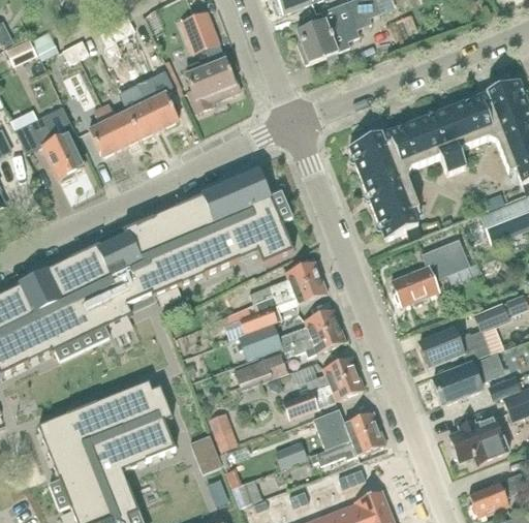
[(278,0),(276,1),(279,11),(282,9),(283,12),(316,0),(278,0)]
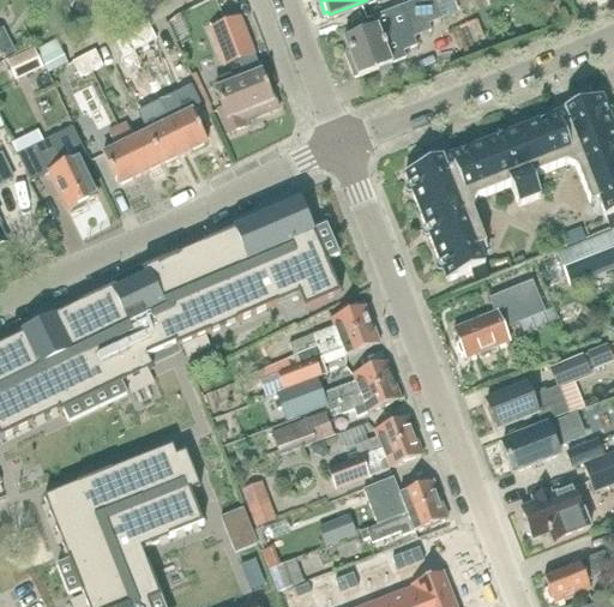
[(405,55),(405,53),(403,47),(416,41),(414,34),(431,26),(428,19),(443,14),(437,0),(404,0),(373,12),(377,22),(344,35),(344,36),(345,35),(350,48),(345,50),(354,73),(357,72),(359,72),(405,55)]
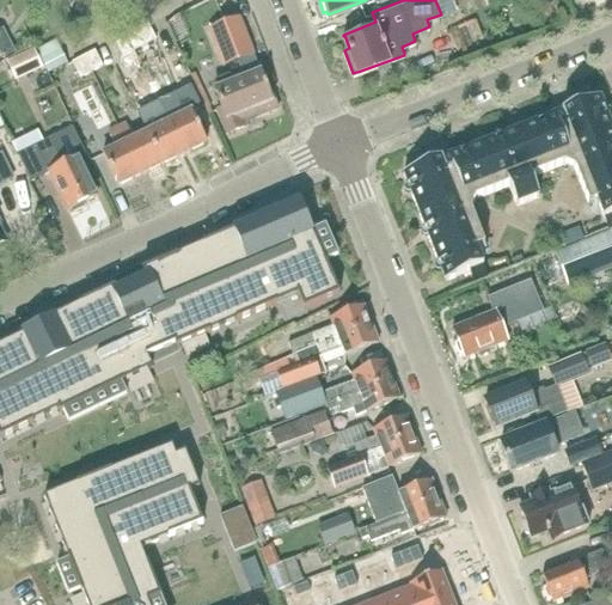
[(232,79),(230,73),(214,79),(215,85),(214,85),(222,108),(218,110),(225,129),(246,121),(244,116),(279,104),(273,89),(268,90),(239,13),(222,19),(244,74),(232,79)]
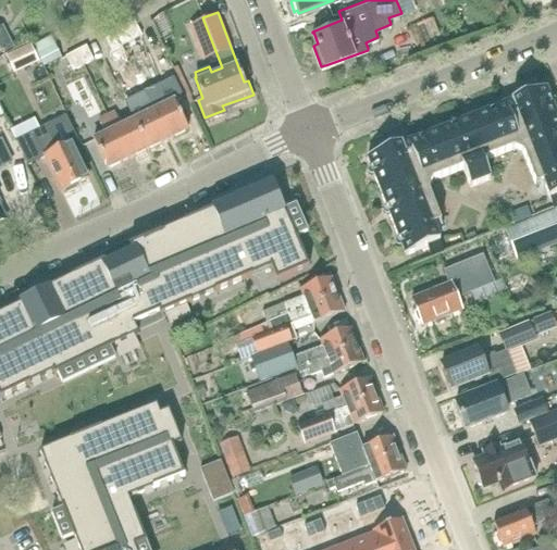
[(114,26),(122,41),(141,32),(134,16),(114,26)]
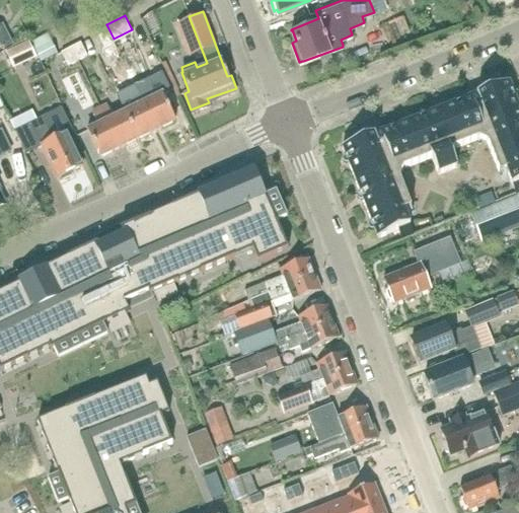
[(0,45),(11,41),(2,21),(0,21),(0,45)]
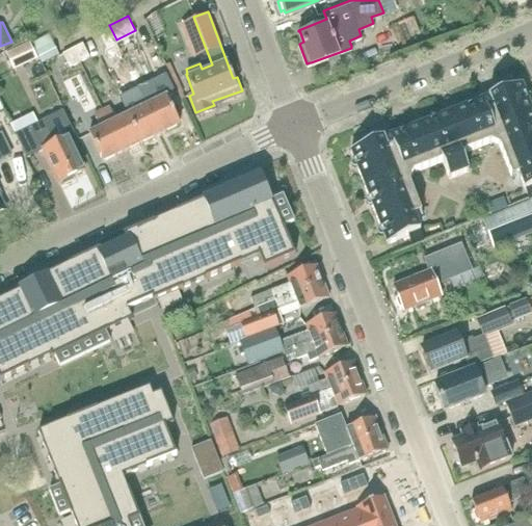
[(122,50),(116,40),(109,25),(100,31),(106,45),(110,43),(113,50),(115,49),(118,54),(123,52),(122,50)]
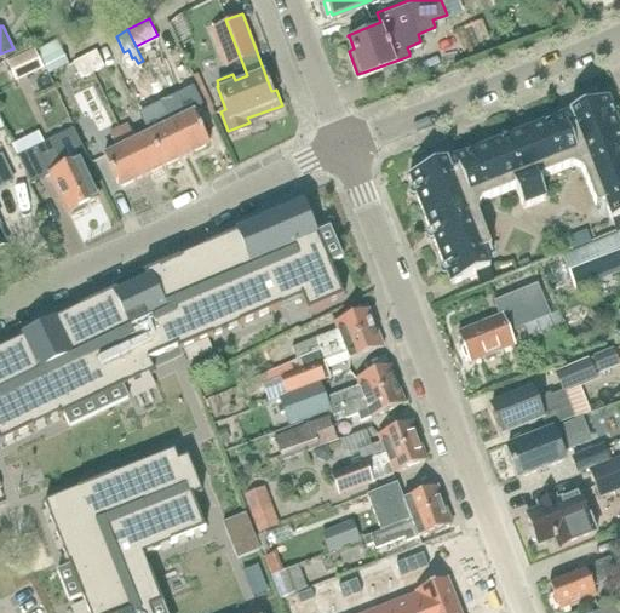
[(55,36),(35,45),(42,61),(47,69),(67,61),(55,36)]
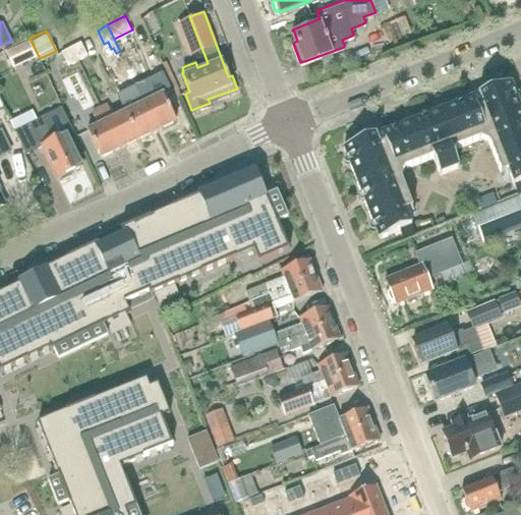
[(29,37),(7,47),(13,61),(36,51),(30,38),(29,37)]
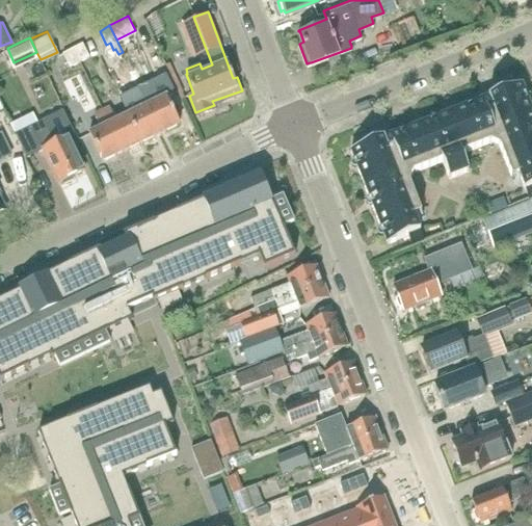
[(82,40),(74,44),(82,57),(89,54),(82,40)]
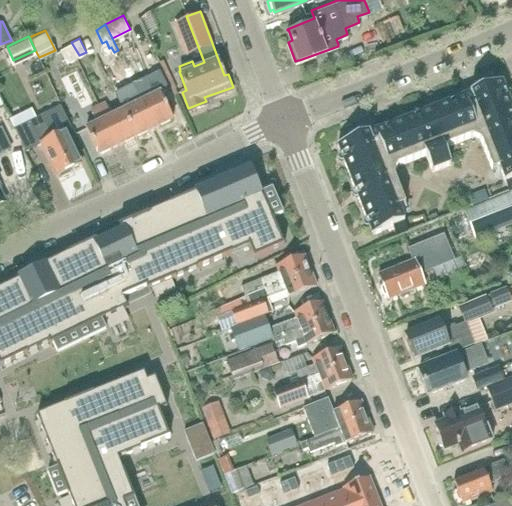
[(79,55),(71,42),(63,46),(70,60),(79,55)]
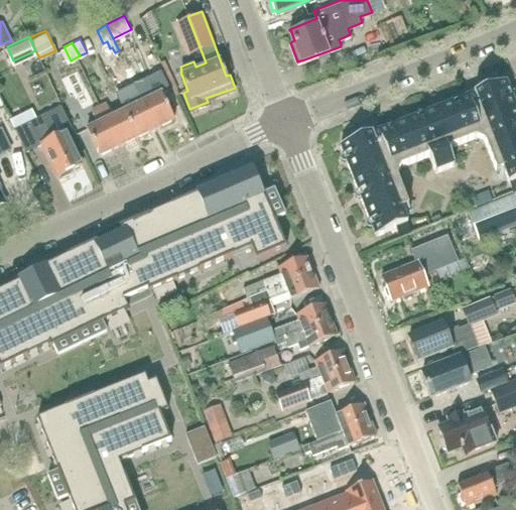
[(114,64),(127,89),(135,86),(122,59),(114,64)]
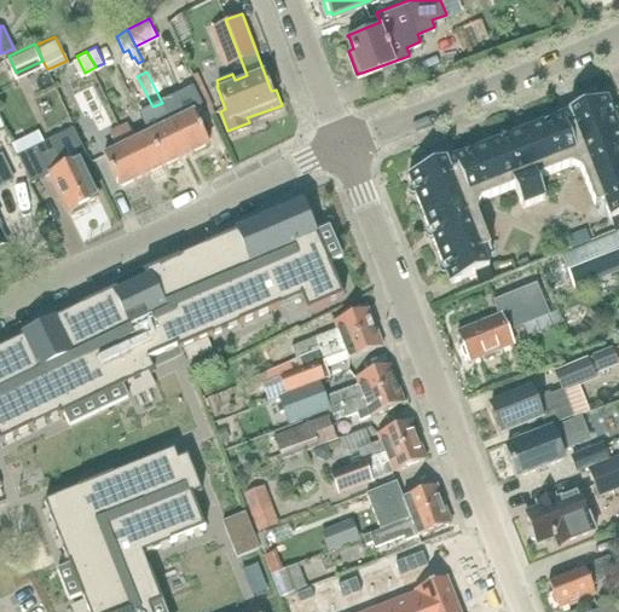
[(618,120),(607,90),(553,111),(551,110),(550,109),(549,108),(548,108),(547,108),(545,108),(544,109),(543,109),(542,110),(542,111),(542,113),(542,114),(542,115),(508,130),(508,128),(507,127),(505,126),(504,125),(503,125),(502,125),(499,126),(498,127),(498,128),(497,130),(497,131),(498,131),(498,133),(473,143),(473,142),(472,140),(470,139),(468,138),(467,138),(466,139),(464,140),(463,140),(463,143),(462,143),(462,144),(463,145),(463,146),(409,168),(412,178),(411,179),(409,180),(409,182),(408,183),(408,184),(408,185),(409,186),(409,188),(411,189),(412,189),(414,189),(415,189),(416,189),(429,223),(428,223),(427,224),(426,225),(426,226),(426,227),(426,229),(426,230),(427,231),(428,232),(429,232),(431,232),(432,232),(434,232),(444,258),(443,258),(441,259),(440,260),(439,260),(439,261),(439,263),(439,264),(440,265),(440,266),(441,267),(443,267),(444,267),(446,267),(447,267),(451,277),(475,267),(480,278),(490,273),(479,246),(487,242),(473,206),(478,195),(512,182),(519,202),(542,194),(533,173),(567,160),(578,165),(593,201),(601,197),(612,226),(618,223),(618,120)]
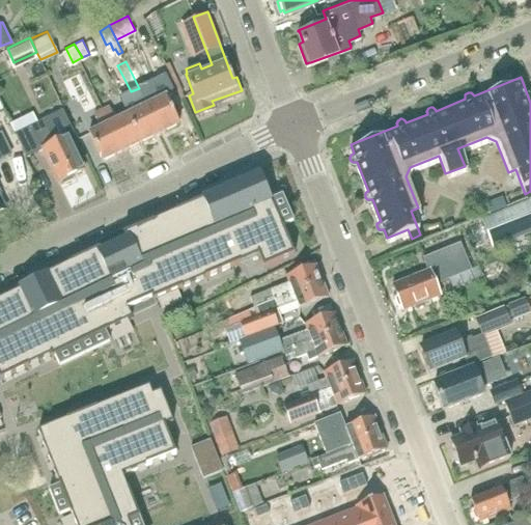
[(164,91),(152,98),(147,84),(139,88),(159,129),(178,119),(164,91)]
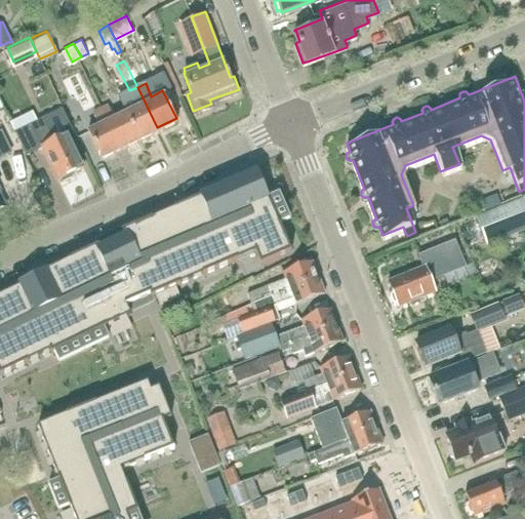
[(138,136),(157,127),(137,87),(130,90),(136,104),(124,109),(138,136)]
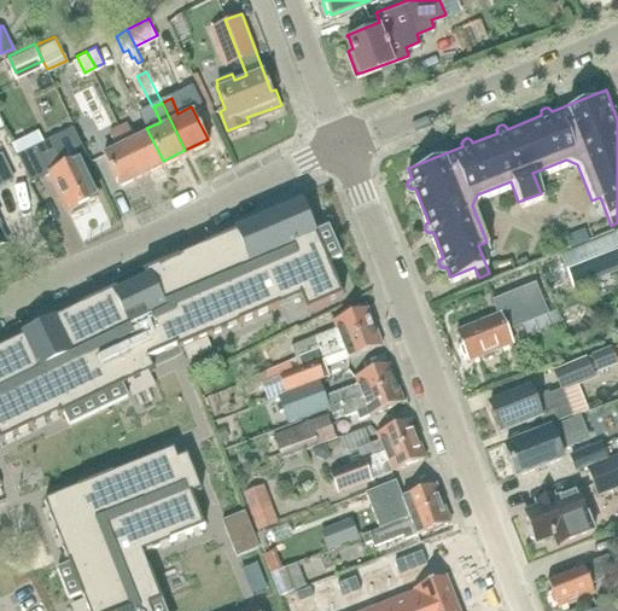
[(146,128),(134,134),(128,118),(117,124),(140,172),(163,161),(146,128)]
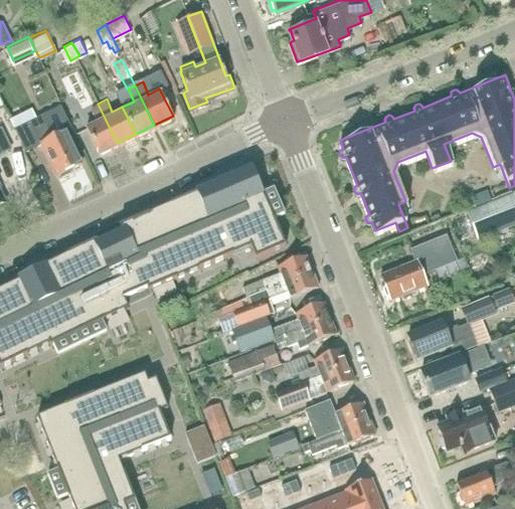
[(98,152),(117,143),(98,104),(92,107),(98,119),(84,125),(98,152)]
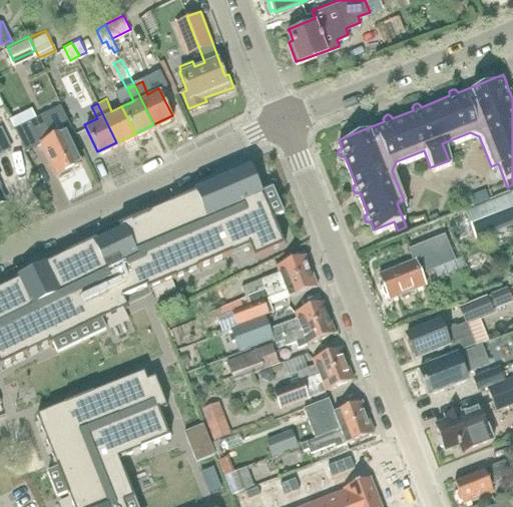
[(65,127),(51,134),(40,112),(14,125),(26,147),(40,141),(55,172),(80,159),(65,127)]
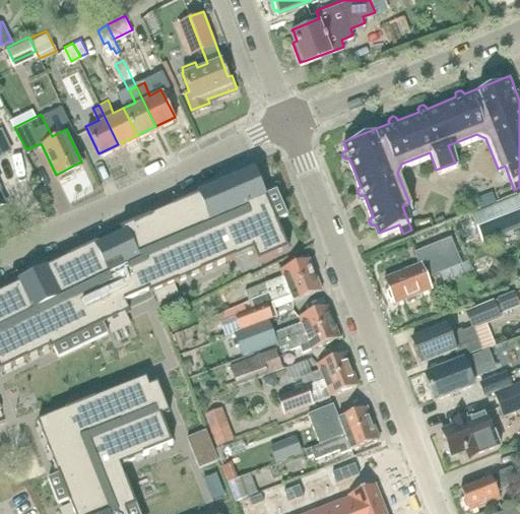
[(0,152),(11,147),(1,126),(0,126),(0,152)]
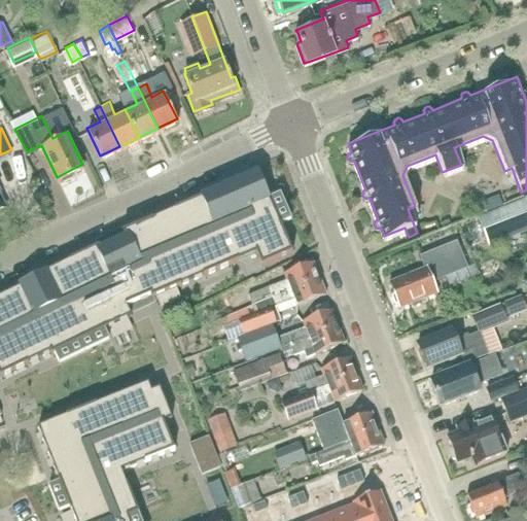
[(0,373),(50,348),(51,351),(54,350),(104,325),(132,312),(127,302),(150,292),(151,294),(181,282),(180,281),(203,272),(256,249),(261,262),(292,248),(281,221),(280,219),(279,219),(270,197),(271,197),(270,195),(257,167),(200,192),(201,195),(175,205),(175,206),(152,215),(125,227),(123,228),(125,233),(100,244),(98,242),(97,243),(69,256),(47,267),(18,281),(20,283),(0,292),(0,373)]
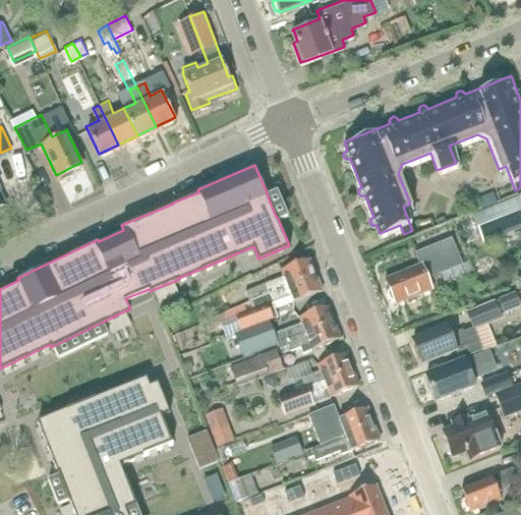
[(520,197),(519,192),(472,211),(483,239),(520,225),(520,197)]
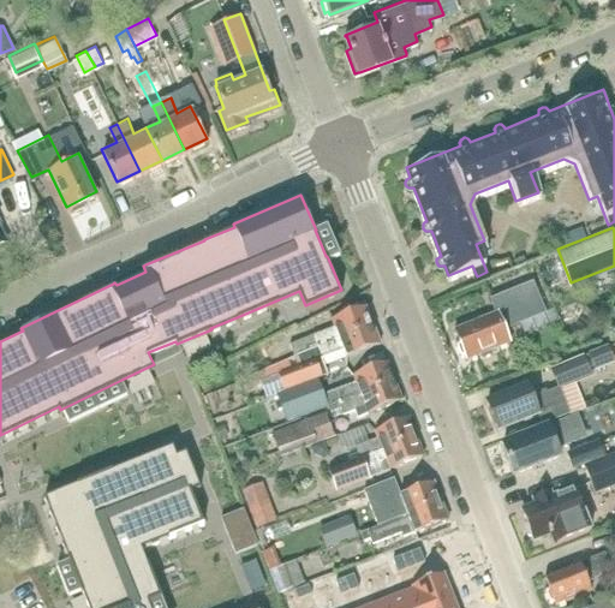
[(497,308),(454,325),(466,355),(508,338),(502,322),(543,307),(531,279),(491,294),(497,308)]
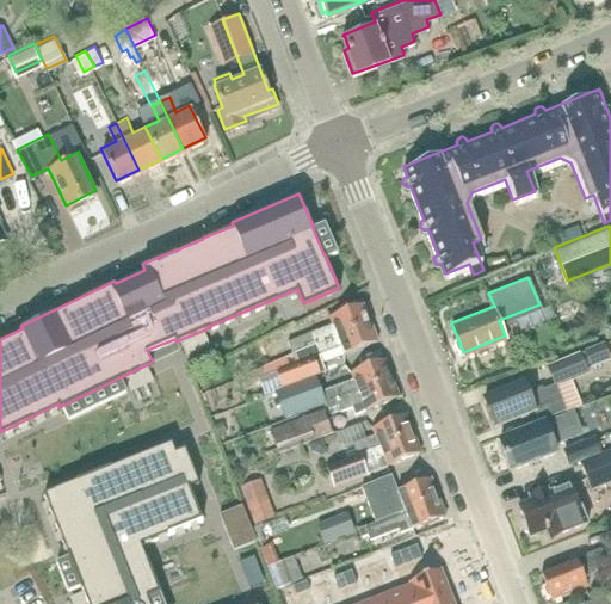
[(369,319),(363,302),(362,299),(329,312),(333,321),(331,321),(333,326),(327,328),(323,322),(309,328),(310,330),(288,338),(292,350),(314,340),(369,319)]
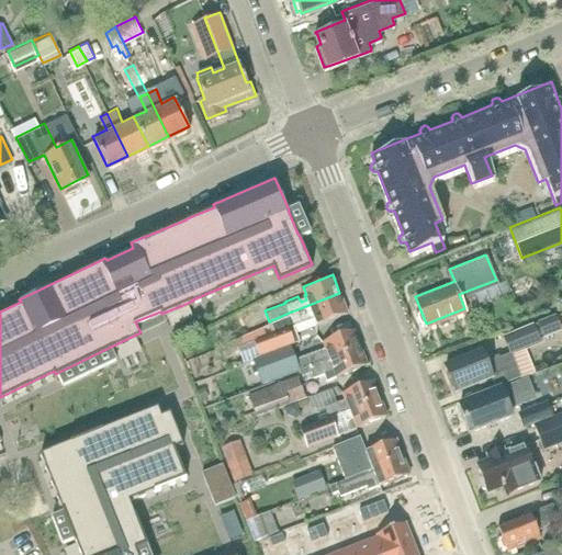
[(313,314),(316,321),(346,309),(339,293),(289,313),(269,321),(270,321),(233,337),(235,344),(255,338),(260,353),(294,340),(299,338),(293,324),(306,318),(304,312),(310,310),(312,315),(313,314)]
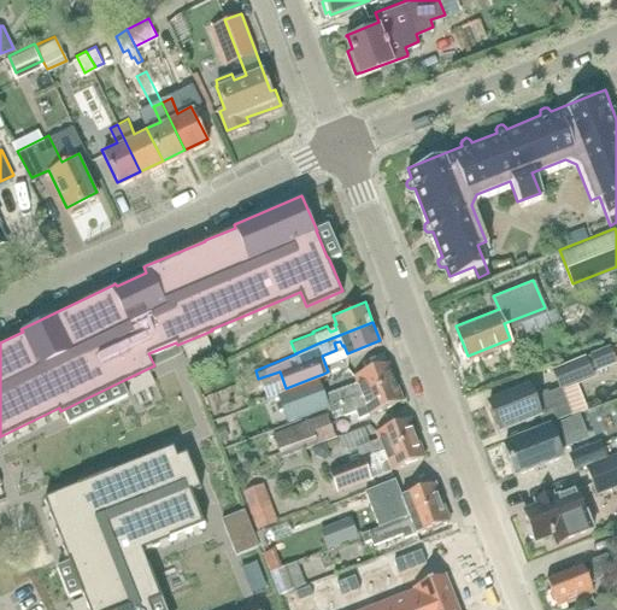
[(585,352),(551,365),(559,387),(562,386),(563,387),(594,374),(592,367),(597,365),(597,367),(616,358),(610,341),(589,350),(591,352),(586,353),(585,352)]
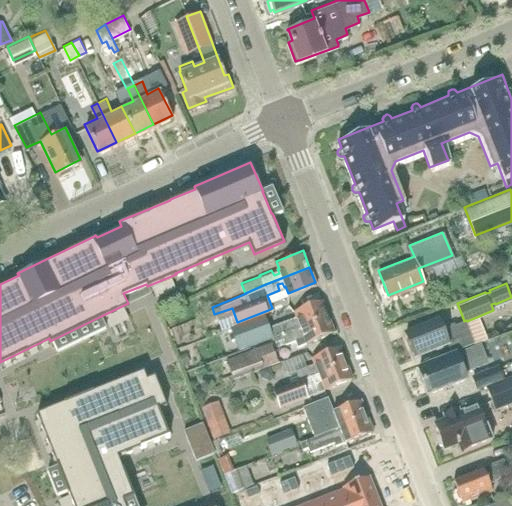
[(268,310),(237,322),(246,345),(264,338),(281,332),(281,331),(327,313),(321,297),(294,308),(297,315),(296,316),(297,321),(292,323),(290,318),(278,322),(273,324),(268,310)]
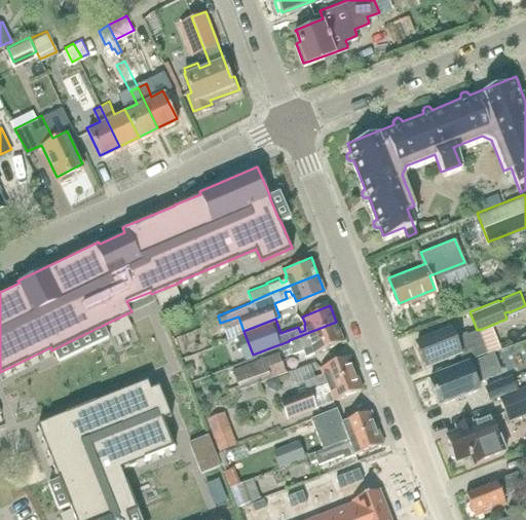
[(306,353),(315,349),(342,338),(336,322),(289,340),(289,341),(293,349),(303,346),(306,353)]
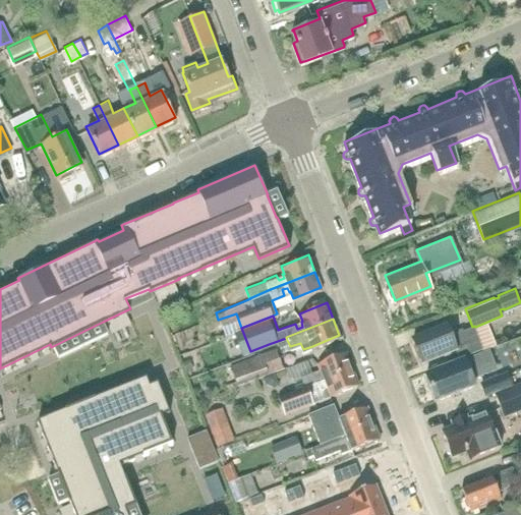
[(447,325),(412,338),(420,360),(456,347),(459,356),(482,347),(475,327),(474,326),(472,327),(451,335),(447,325)]
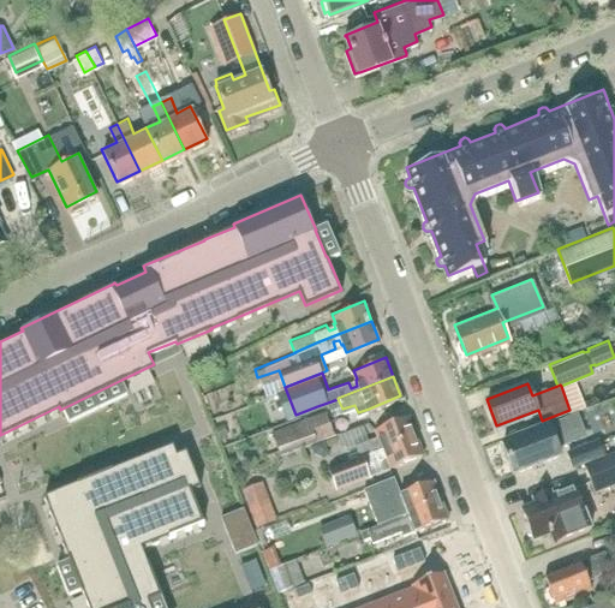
[(221,386),(202,394),(206,405),(226,398),(221,386)]
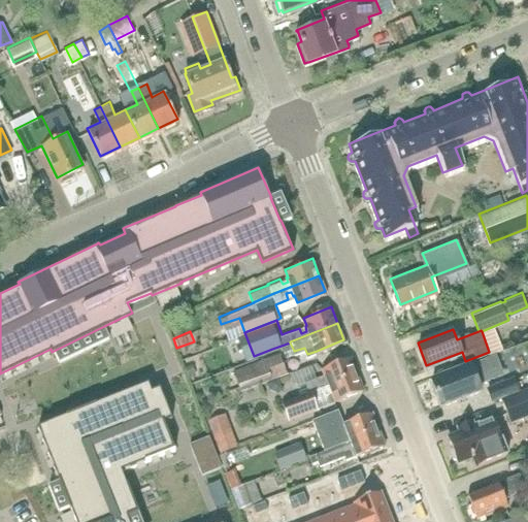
[(287,370),(279,352),(279,351),(234,368),(240,388),(287,370)]
